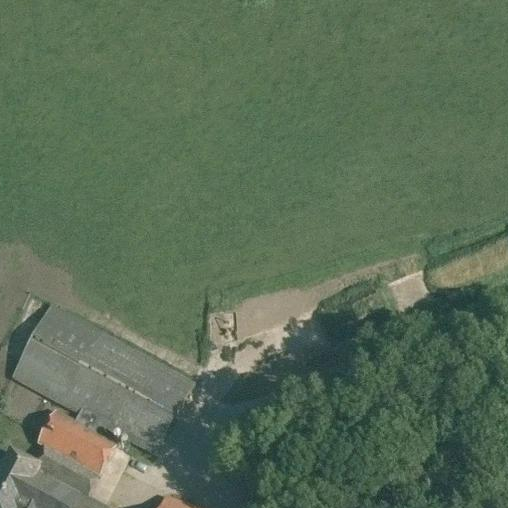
[(192,382),(48,305),(10,376),(77,413),(103,427),(153,454),(192,382)]
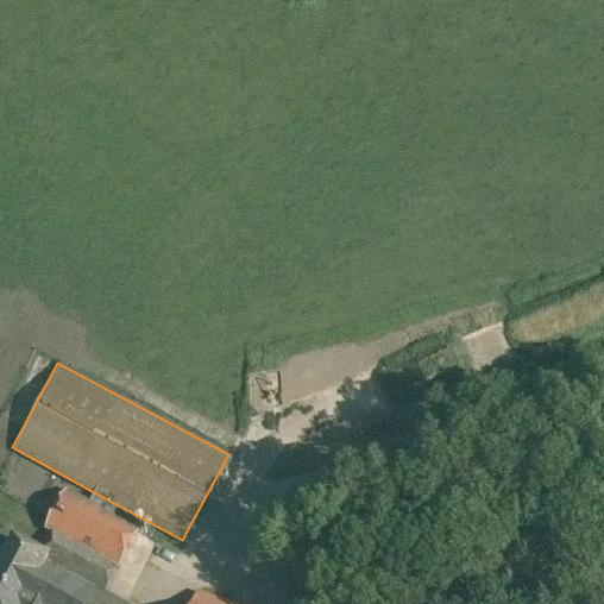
[(123,508),(92,491),(86,502),(63,490),(43,527),(48,530),(37,551),(101,590),(134,528),(117,518),(123,508)]
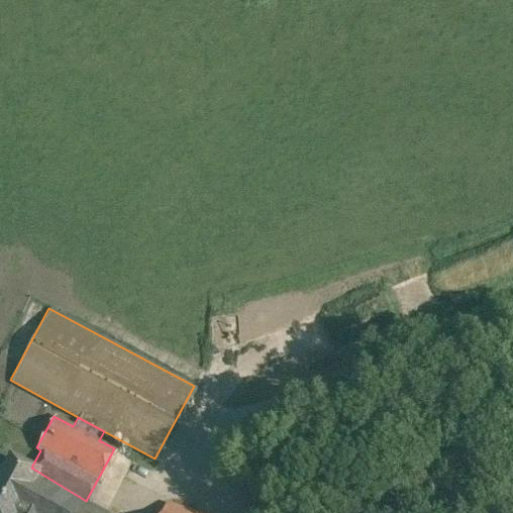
[(35,471),(8,455),(0,470),(0,512),(44,512),(47,510),(22,497),(35,471)]
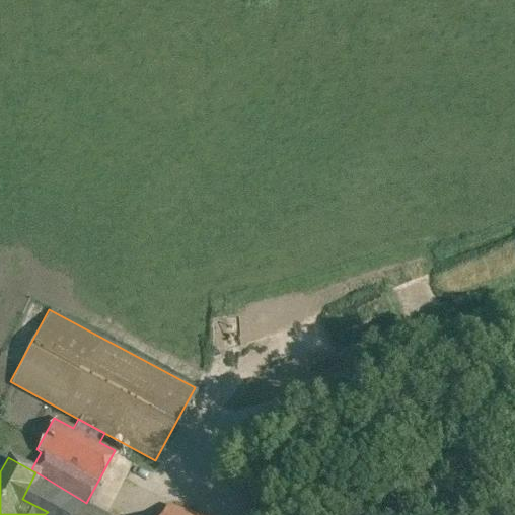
[(107,514),(86,503),(35,472),(22,499),(48,512),(45,514),(107,514)]
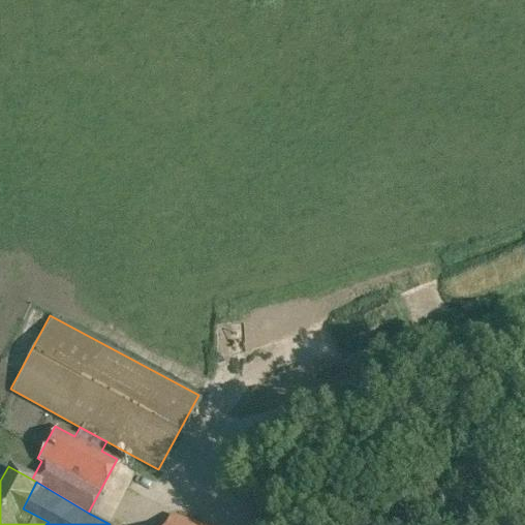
[(205,524),(168,513),(164,524),(205,524)]
